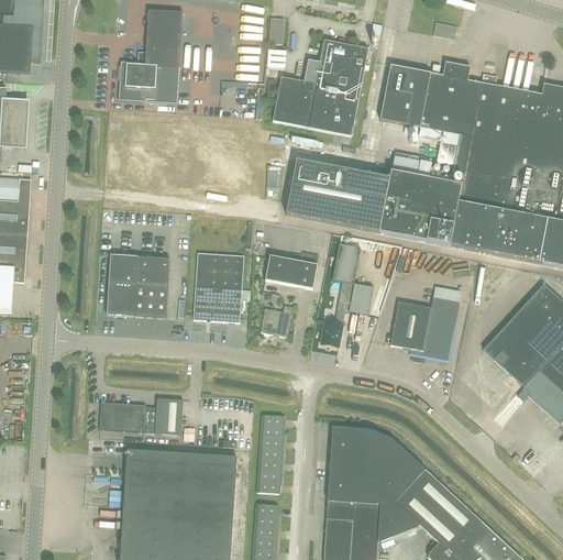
[(0,0),(0,69),(30,72),(31,61),(41,62),(44,0),(0,0)]
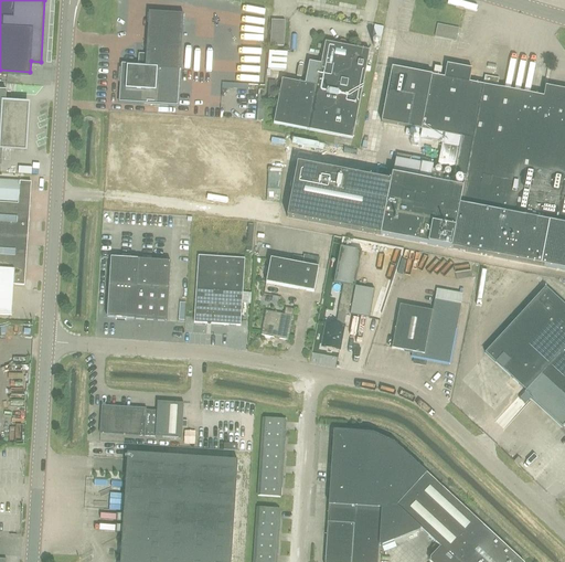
[(177,103),(180,67),(183,11),(149,9),(146,53),(140,53),(140,64),(124,63),(121,97),(144,98),(144,102),(177,103)]
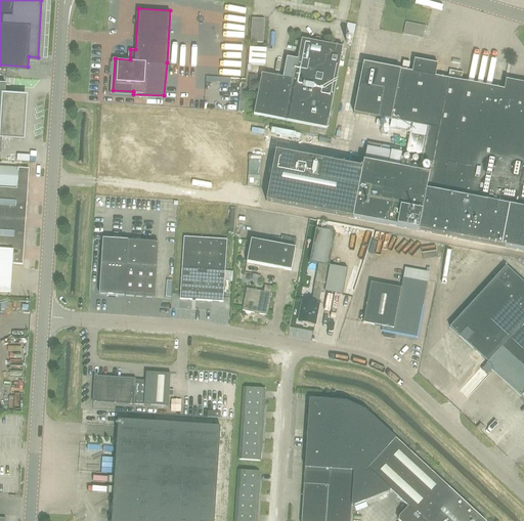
[(213,22),(229,23),(227,55),(247,56),(247,53),(239,53),(242,12),(214,11),(213,22)]
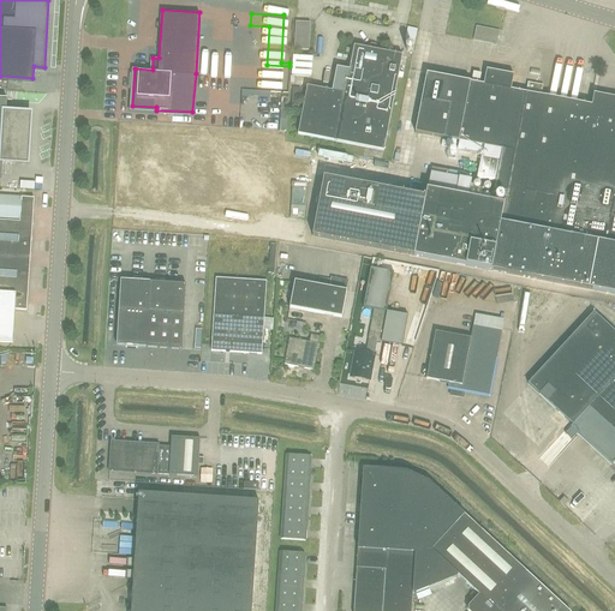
[(309,47),(310,19),(296,19),(294,47),(309,47)]
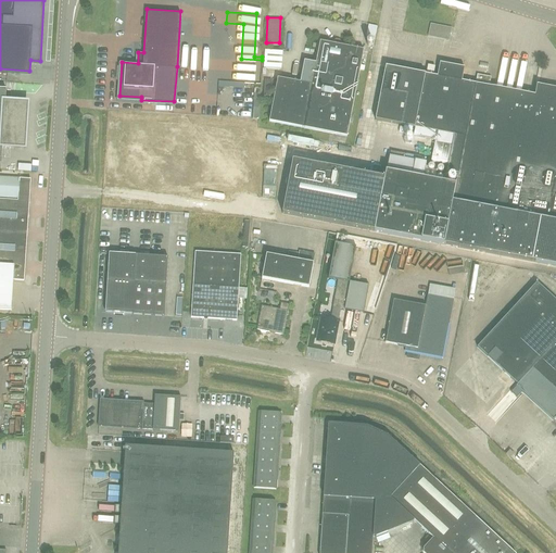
[(348,134),(364,47),(320,38),(317,58),(305,55),(301,79),(278,75),(269,118),(348,134)]
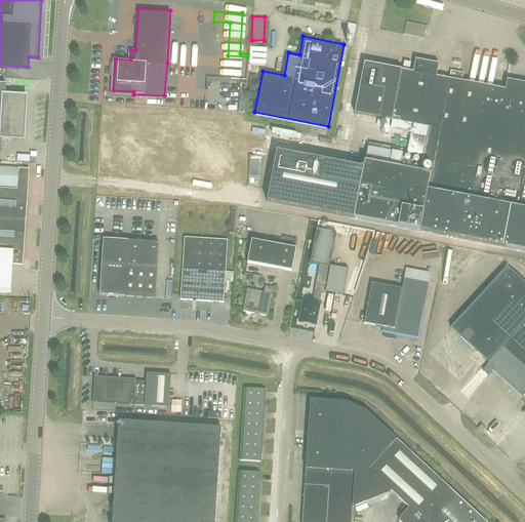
[(199,86),(200,65),(213,65),(213,54),(201,54),(201,43),(185,42),(184,69),(182,104),(193,105),(193,96),(206,96),(207,87),(199,86)]
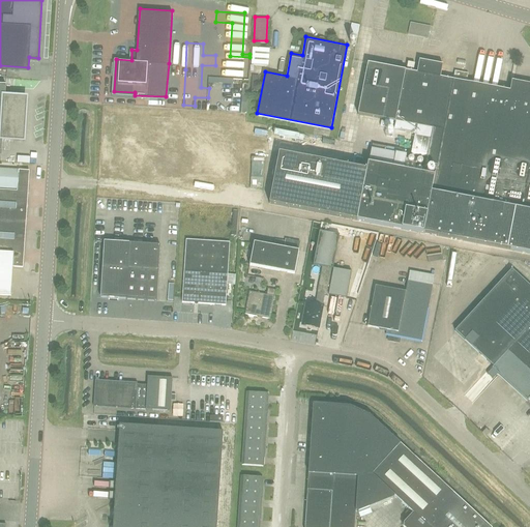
[(529,81),(512,78),(510,88),(441,75),(443,62),(419,58),(417,70),(369,61),(358,112),(396,119),(394,126),(411,129),(414,133),(411,151),(429,155),(427,162),(437,163),(435,174),(403,168),(370,160),(369,160),(367,167),(280,150),(270,201),(529,251),(529,81)]
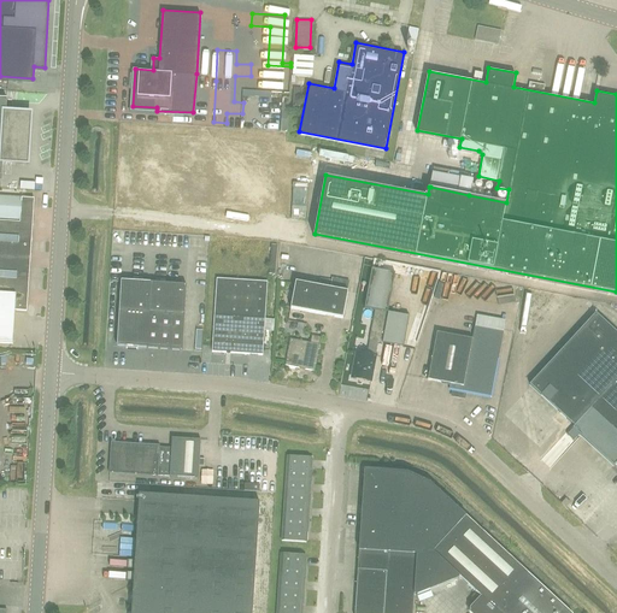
[(529,87),(545,89),(546,82),(530,80),(529,87)]
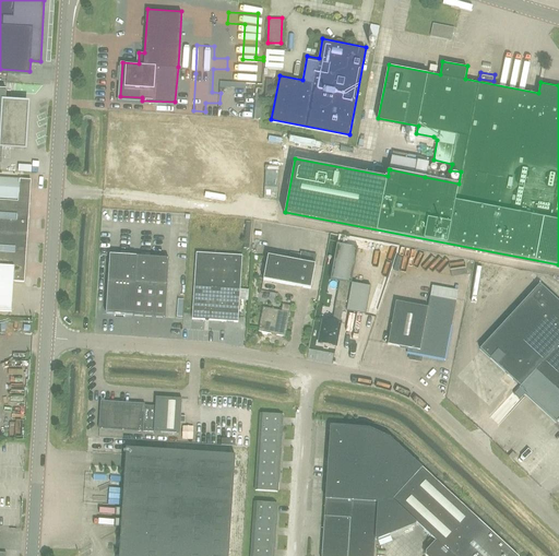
[(24,144),(24,137),(23,137),(24,109),(26,109),(27,102),(6,99),(7,87),(0,86),(0,155),(3,156),(4,143),(24,144)]
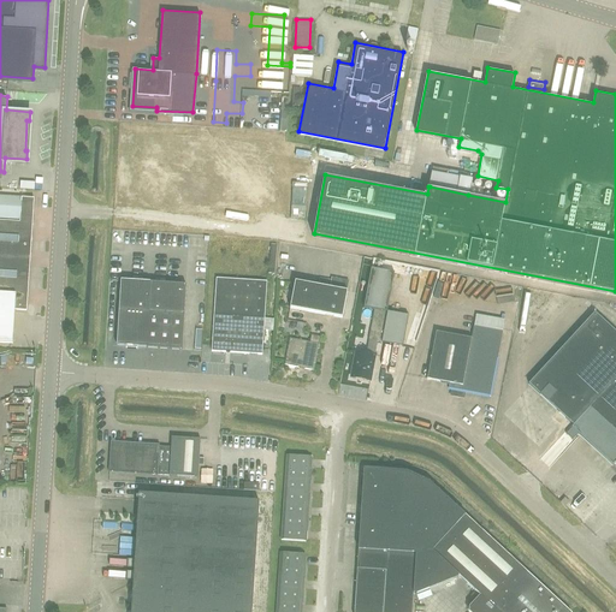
[(309,154),(312,142),(297,140),(296,152),(309,154)]
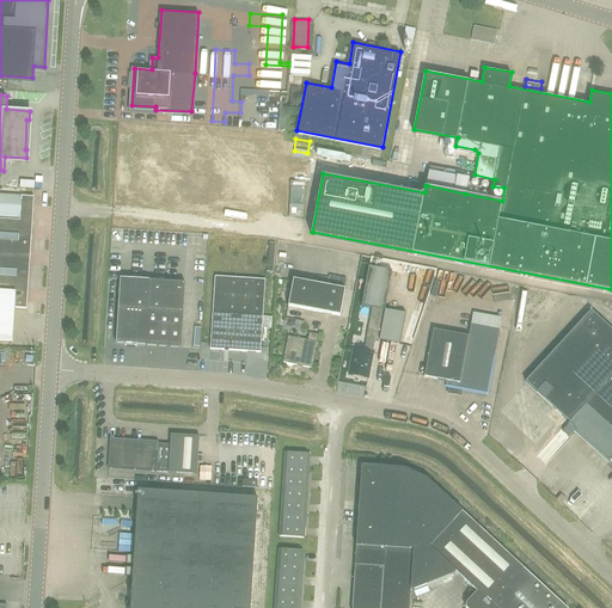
[(387,164),(389,157),(373,153),(372,161),(387,164)]
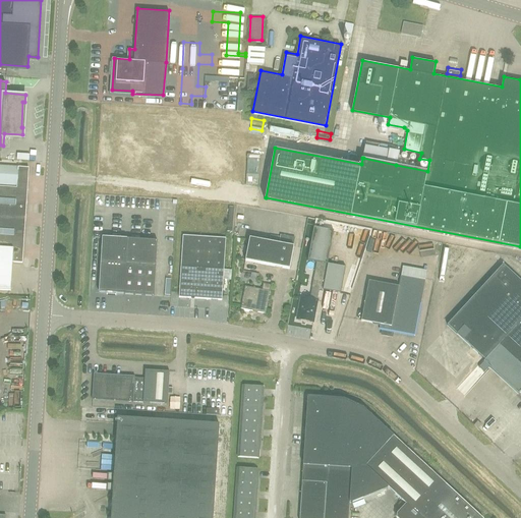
[(387,139),(386,148),(396,150),(397,141),(387,139)]
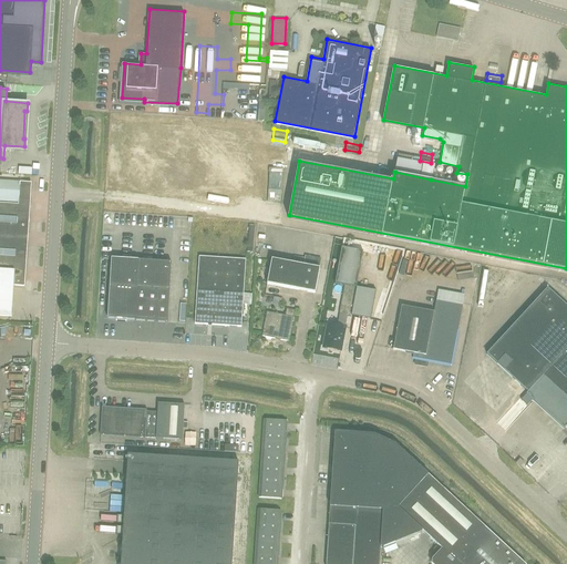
[(0,311),(2,282),(23,284),(31,180),(0,177),(0,311)]
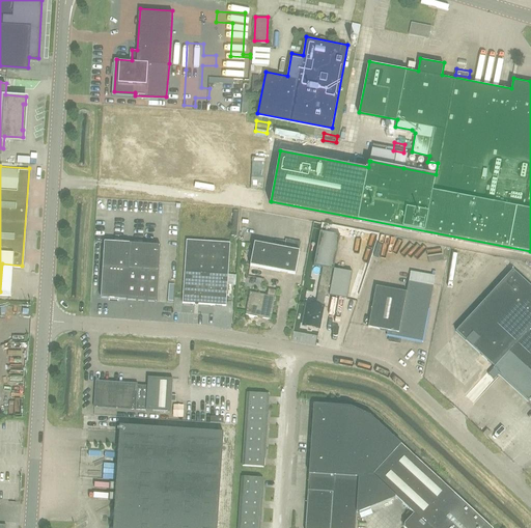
[(352,270),(334,267),(340,232),(319,228),(313,262),(323,265),(317,290),(318,290),(315,303),(307,301),(303,324),(318,326),(325,293),(346,297),(352,270)]
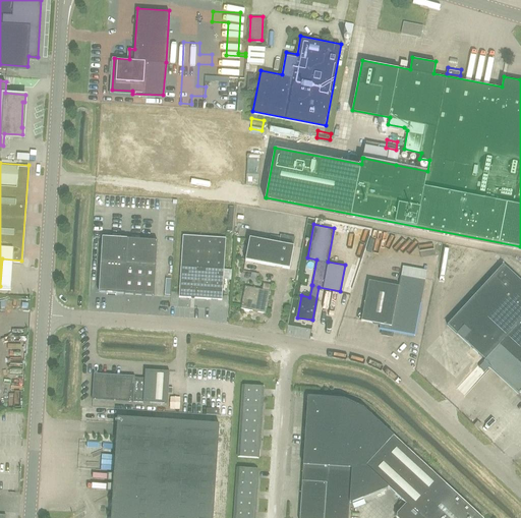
[(222,297),(226,235),(183,232),(179,294),(222,297)]
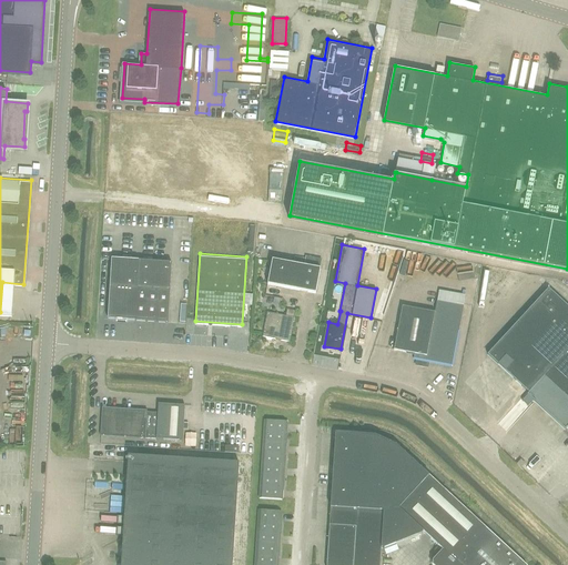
[(321,266),(320,266),(322,256),(306,253),(305,255),(295,253),(294,261),(272,256),(267,281),(315,291),(321,266)]
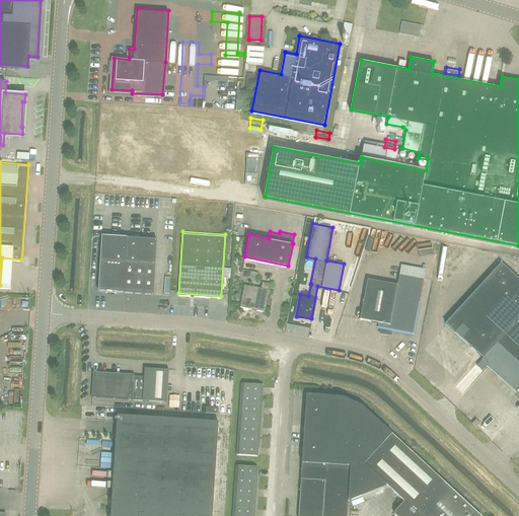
[(152,292),(154,262),(156,237),(101,234),(98,288),(152,292)]
